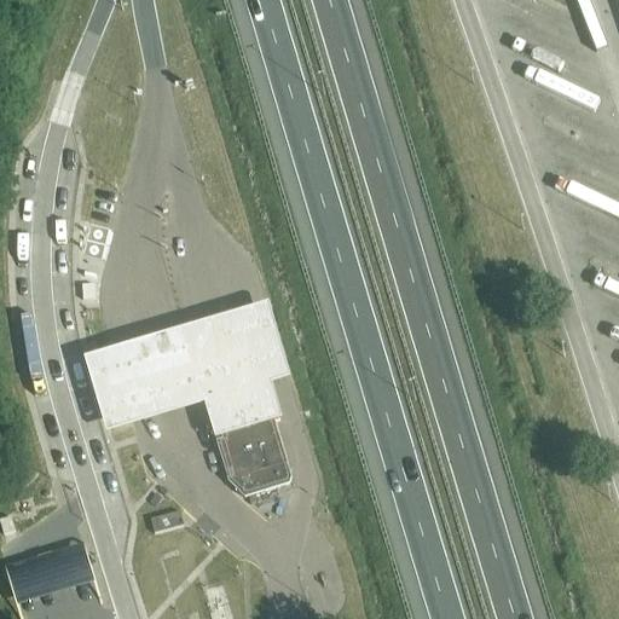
[(618,267),(618,252),(600,246),(595,259),(618,267)]
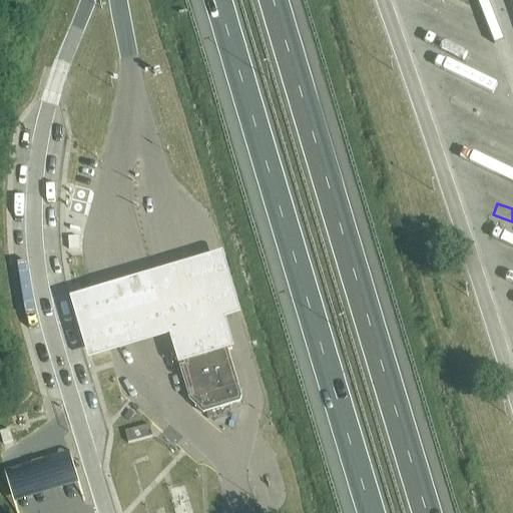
[(240,311),(221,248),(69,294),(87,356),(169,331),(178,362),(184,360),(227,347),(233,346),(224,316),(240,311)]
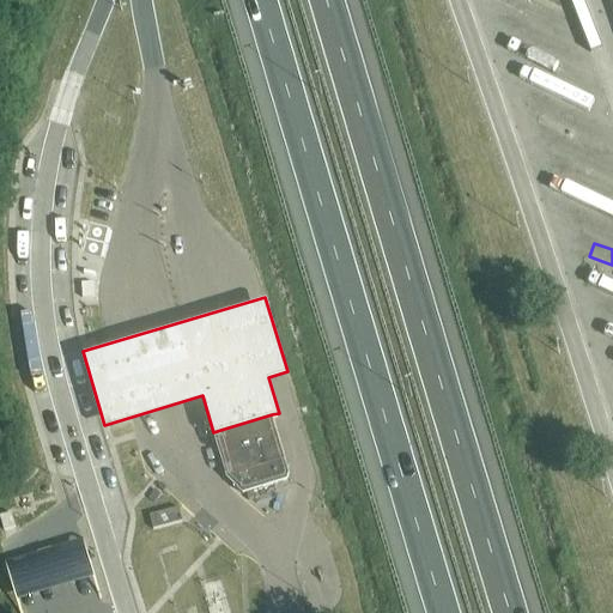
[(243,495),(277,484),(287,481),(290,475),(287,469),(273,420),(272,414),(220,430),(222,435),(216,437),(228,479),(243,495)]
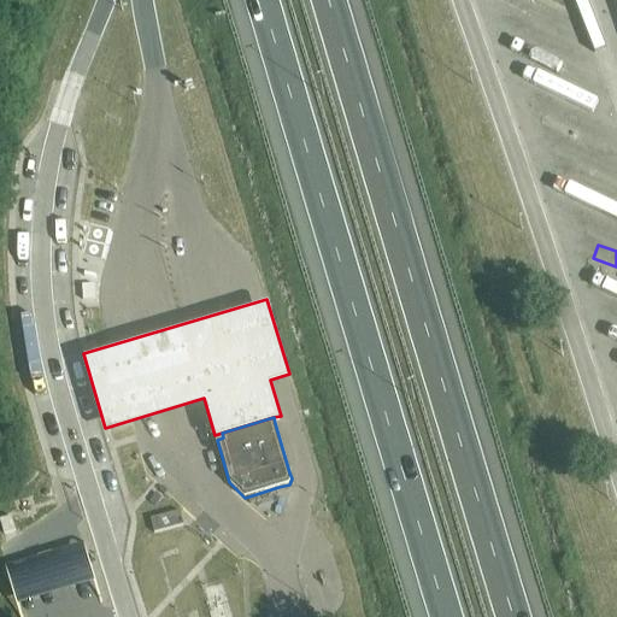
[(182,510),(152,518),(157,532),(186,523),(182,510)]
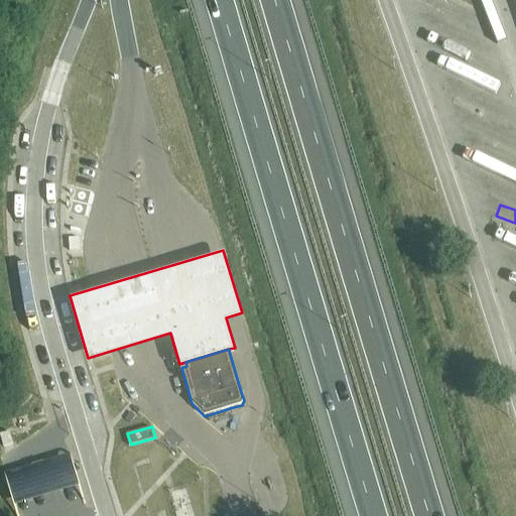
[(70,457),(5,476),(14,504),(79,486),(70,457)]
